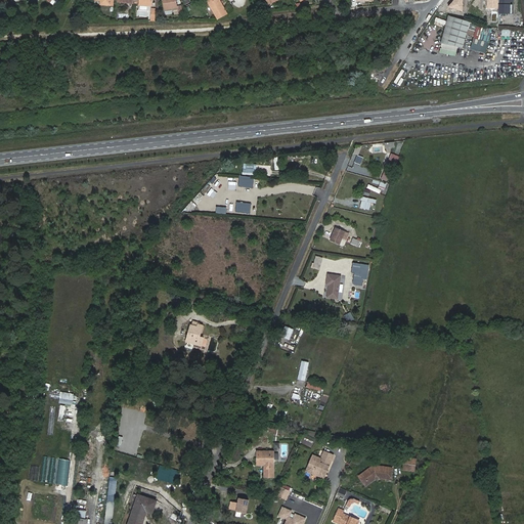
[(162,0),(163,9),(176,7),(175,0),(162,0)]
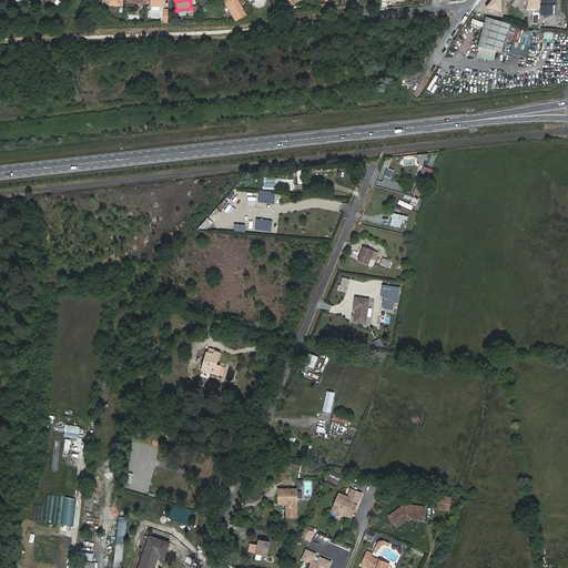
[(224,0),(236,20),(246,14),(242,6),(241,6),(236,0),(224,0)]
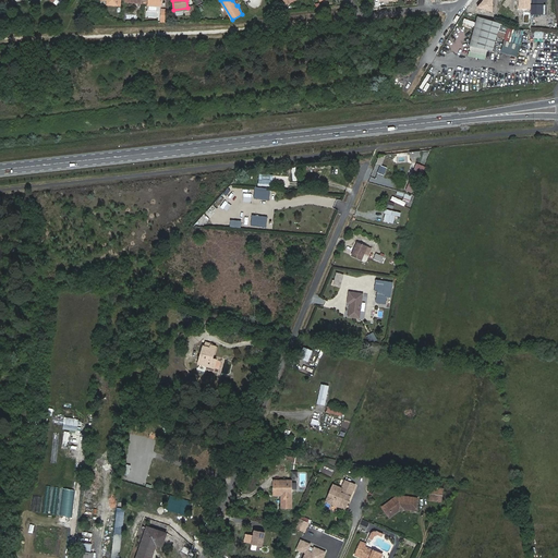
[(492,0),(483,0),(477,8),(493,12),(492,0)]
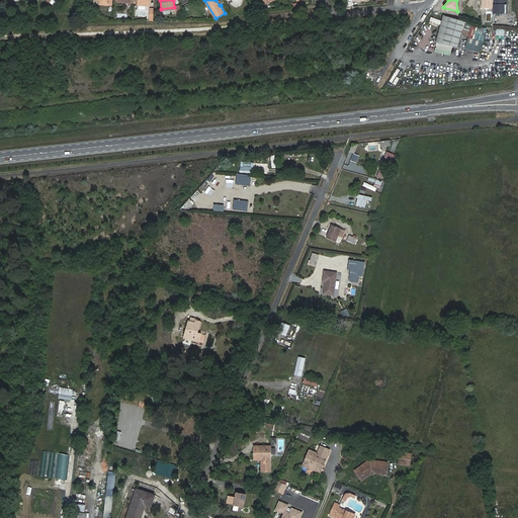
[(482,0),(482,8),(493,8),(493,14),(508,14),(508,0),(482,0)]
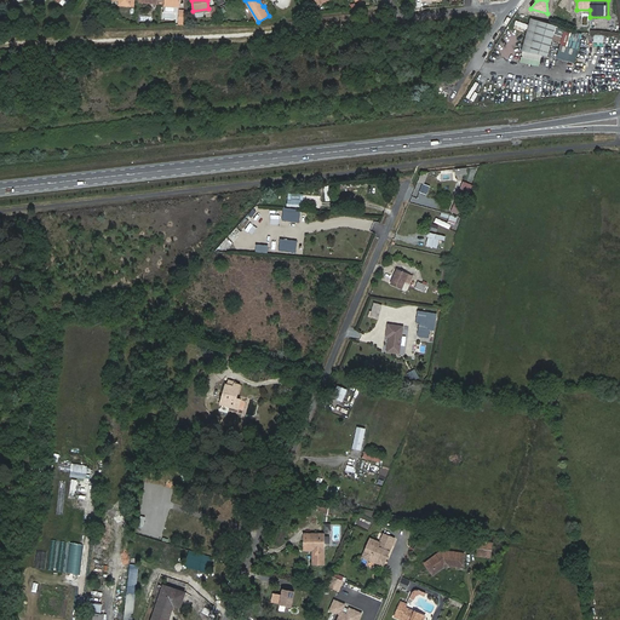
[(549,57),(557,26),(530,19),(522,51),(549,57)]
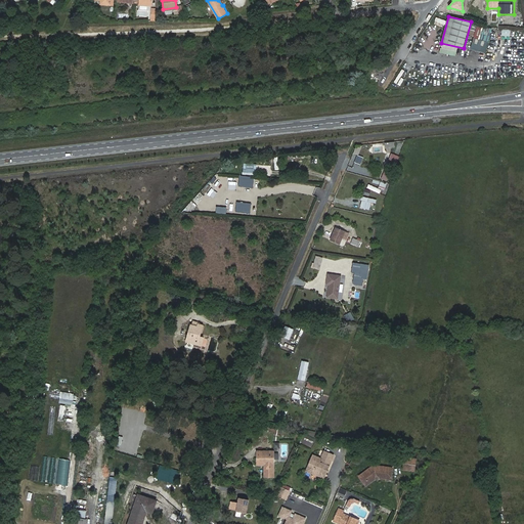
[(401,72),(394,85),(396,87),(403,73),(401,72)]
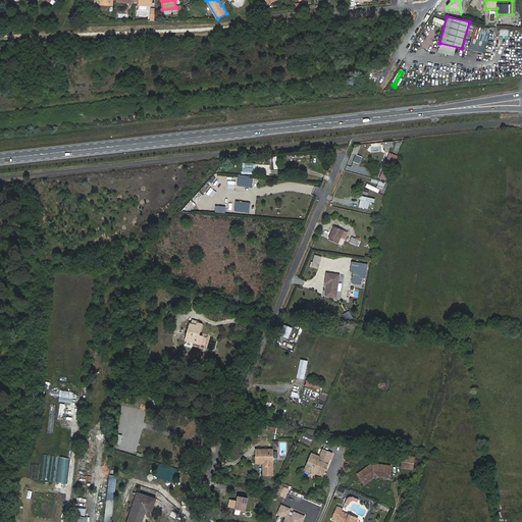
[(357,154),(361,144),(355,145),(352,152),(357,154)]
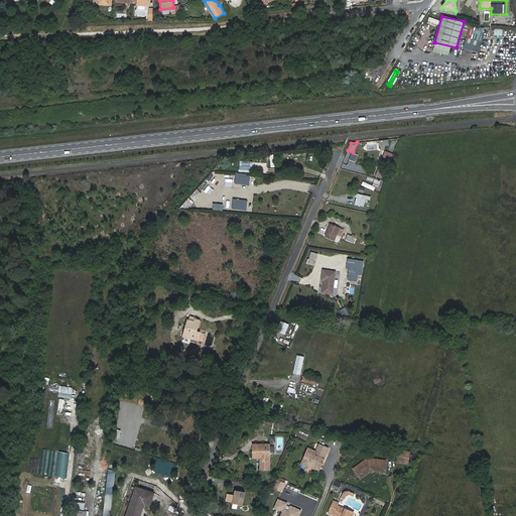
[(381,177),(389,154),(384,153),(376,175),(381,177)]
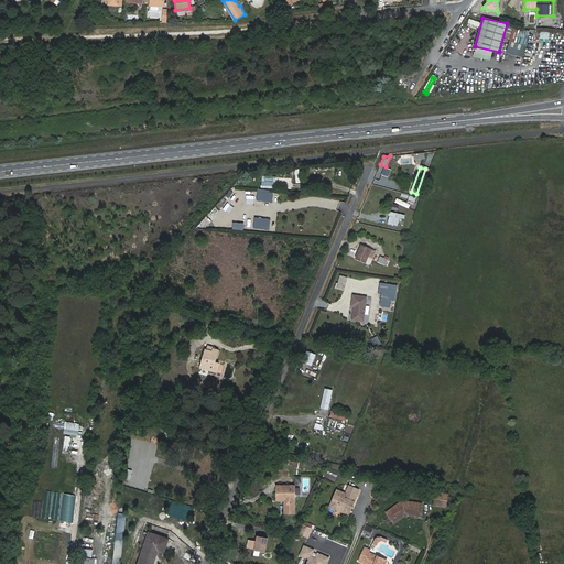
[(262,175),(262,184),(277,185),(277,176),(262,175)]
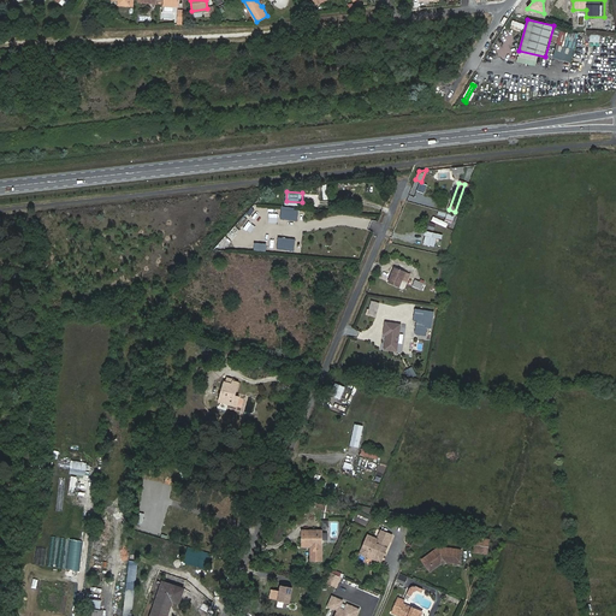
[(282,206),(282,219),(298,220),(300,208),(282,206)]
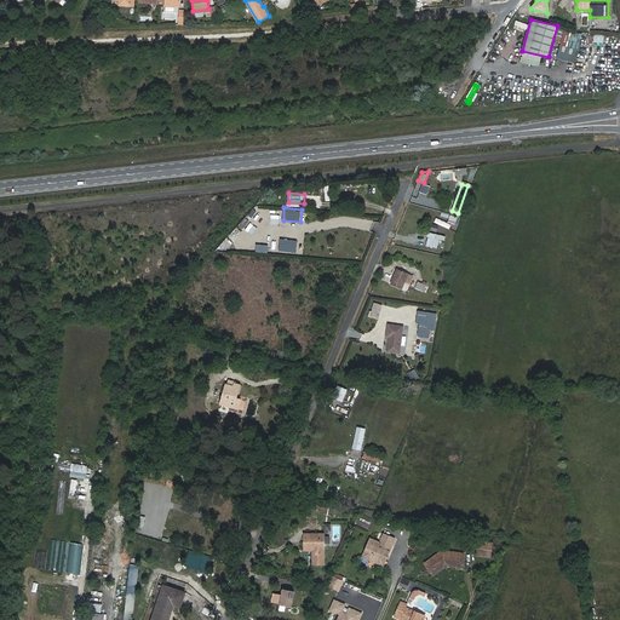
[(437,248),(440,240),(445,241),(446,235),(429,231),(426,246),(437,248)]
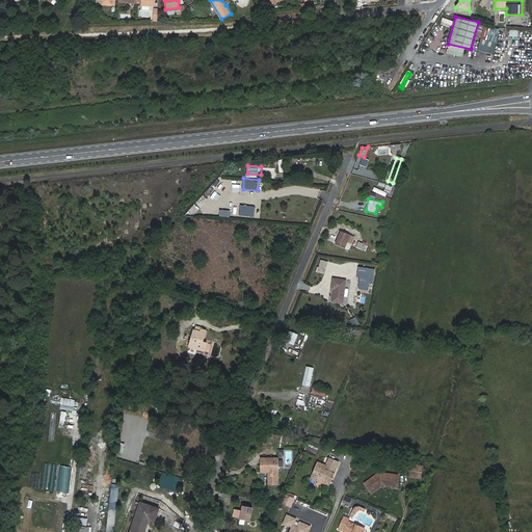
[(240,205),(240,215),(255,216),(256,206),(240,205)]
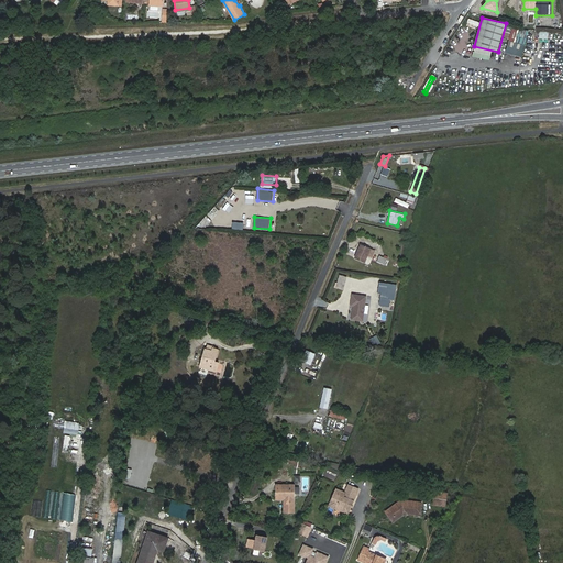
[(371,249),(361,244),(356,257),(365,261),(371,249)]
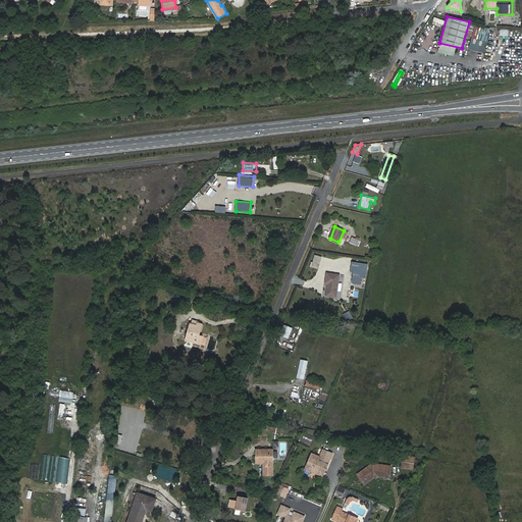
[(349,243),(358,246),(360,239),(352,236),(349,243)]
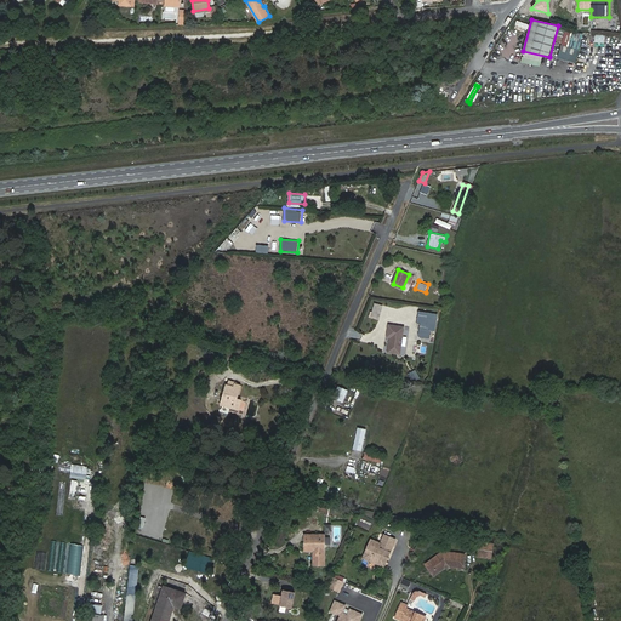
[(421,311),(417,332),(427,335),(431,313),(421,311)]
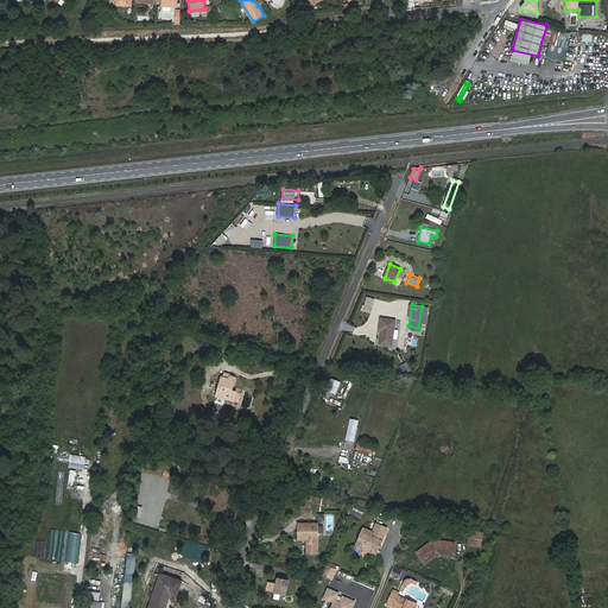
[(380,328),(378,342),(388,344),(393,320),(379,317),(377,328),(380,328)]
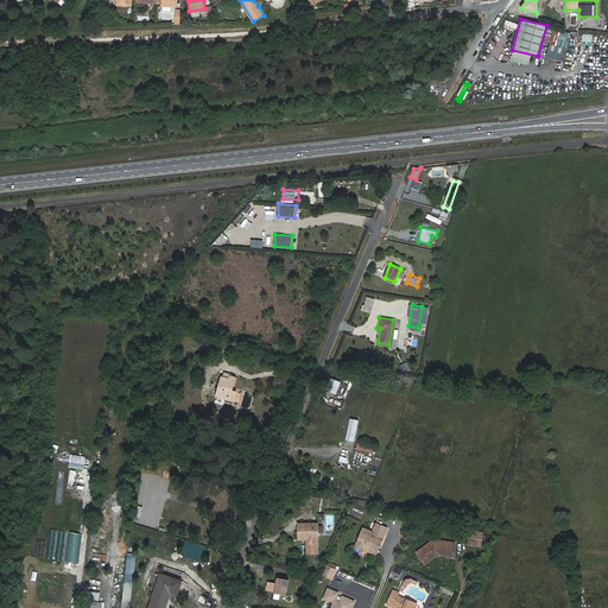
[(213,354),(215,347),(208,343),(204,352),(213,354)]
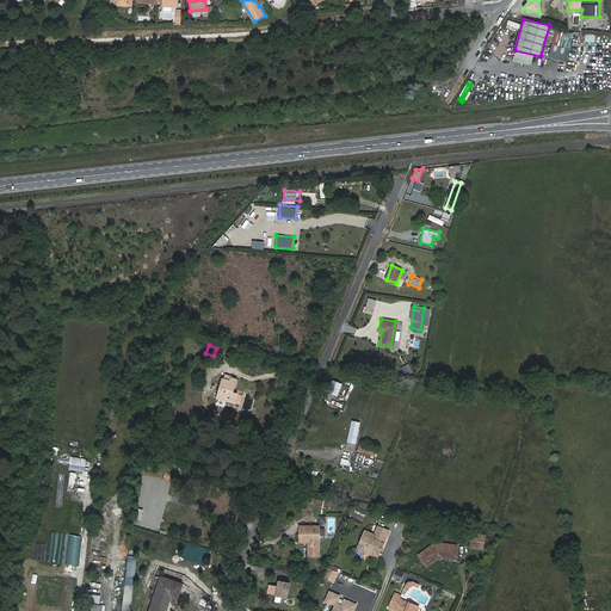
[(224,383),(222,382),(218,397),(228,400),(230,392),(233,393),(236,380),(233,378),(233,375),(227,374),(226,377),(224,383)]
